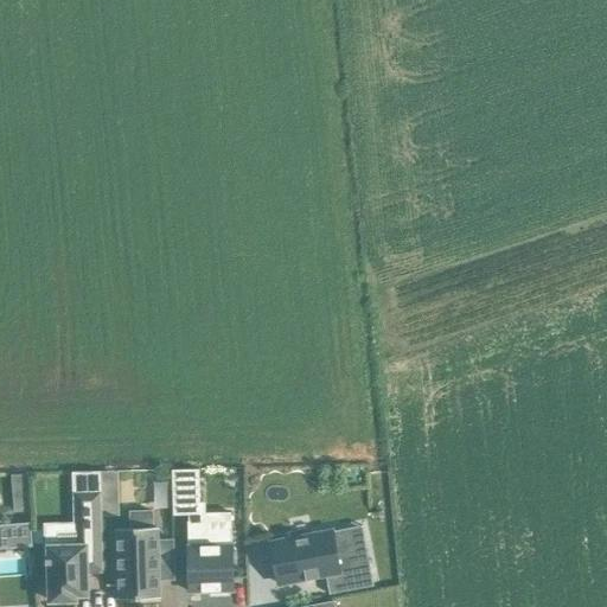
[(257,467),(246,468),(246,485),(259,484),(257,467)]
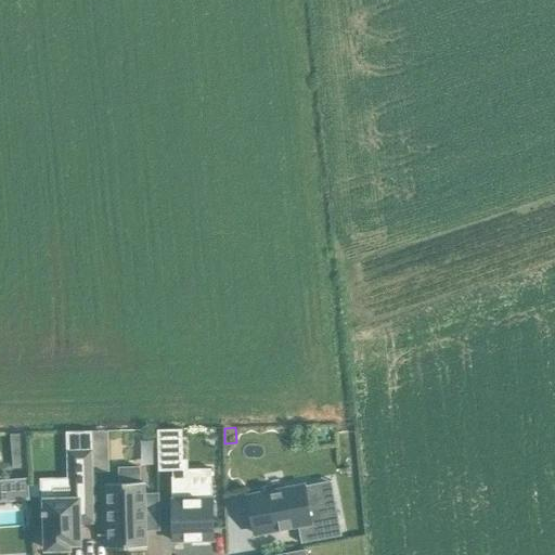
[(182,428),(157,429),(158,470),(160,470),(160,468),(171,468),(171,469),(183,469),(182,428)]
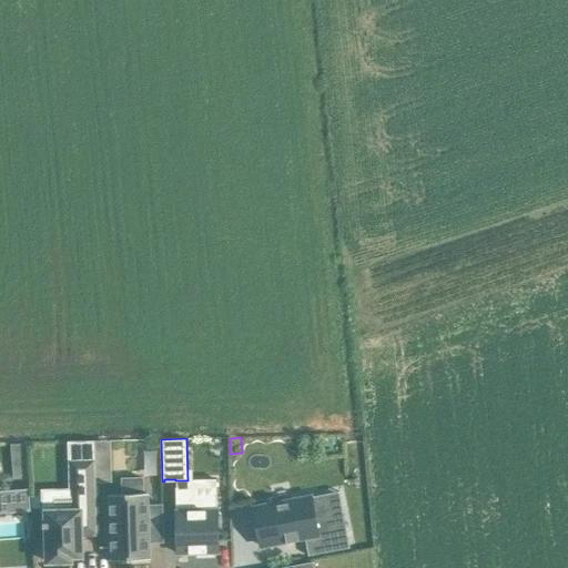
[(71,556),(82,556),(81,524),(97,524),(94,442),(70,443),(72,505),(53,505),(54,510),(43,510),(43,527),(47,527),(48,561),(71,561),(71,556)]
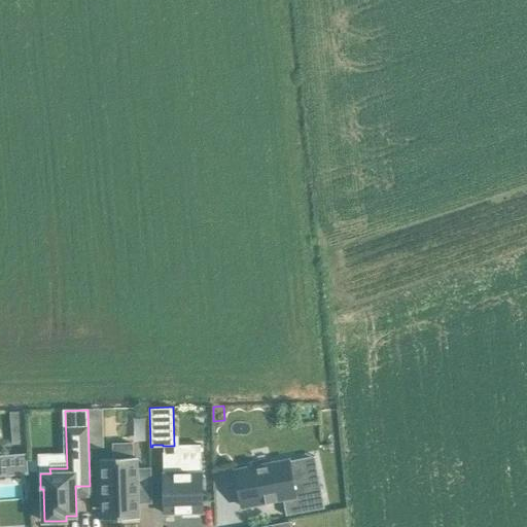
[(101,458),(103,520),(139,519),(139,502),(151,502),(150,468),(138,468),(137,457),(133,457),(132,444),(113,445),(114,458),(101,458)]
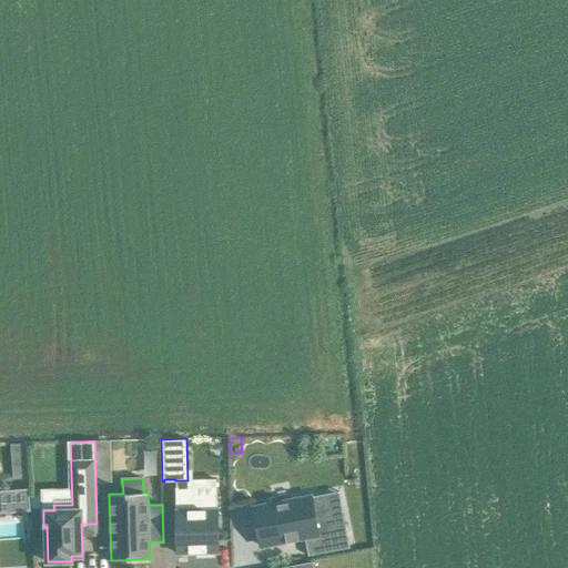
[(178,554),(198,553),(199,556),(214,556),(213,553),(219,553),(217,495),(194,496),(194,486),(176,487),(178,554)]
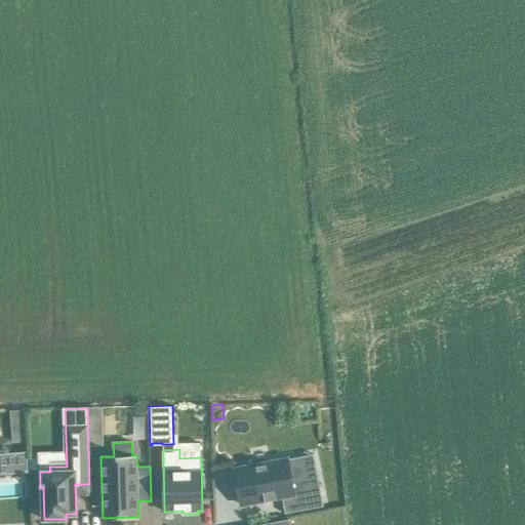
[(0,452),(0,474),(28,472),(26,451),(0,452)]
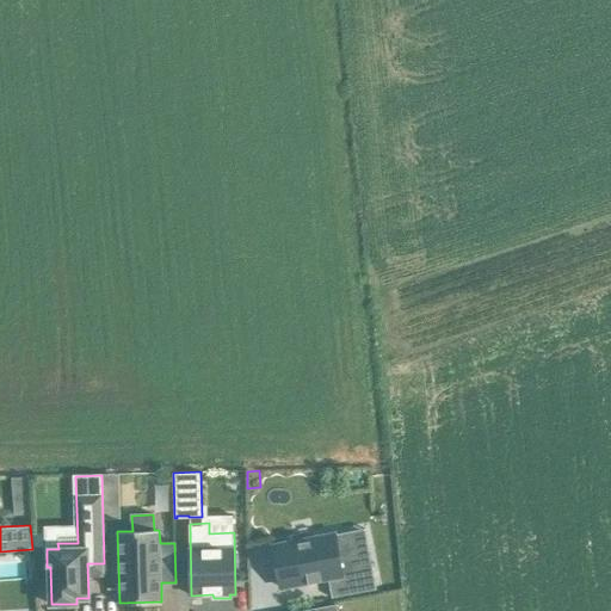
[(308,582),(308,584),(322,581),(322,580),(343,576),(334,534),(273,545),(281,587),(308,582)]
